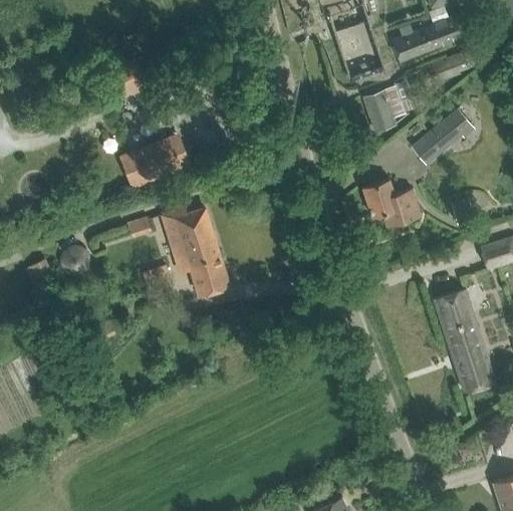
[(328,19),(349,81),(383,70),(359,0),(317,0),(324,20),(328,19)]
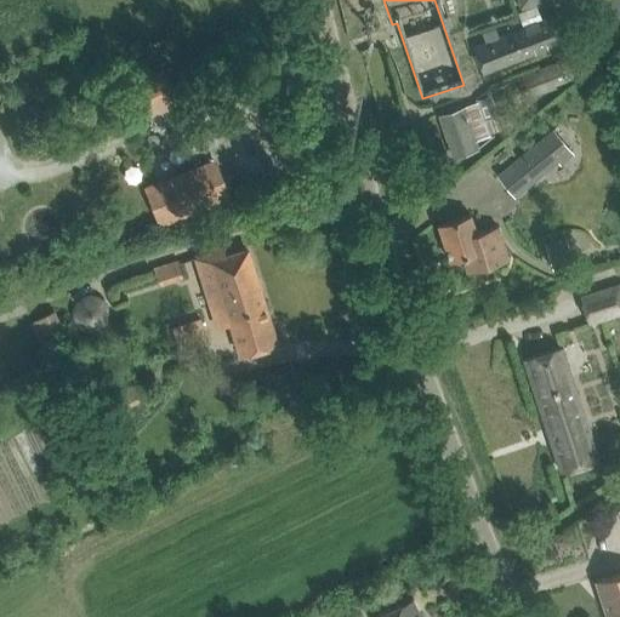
[(517,0),(521,11),(550,3),(549,0),(517,0)]
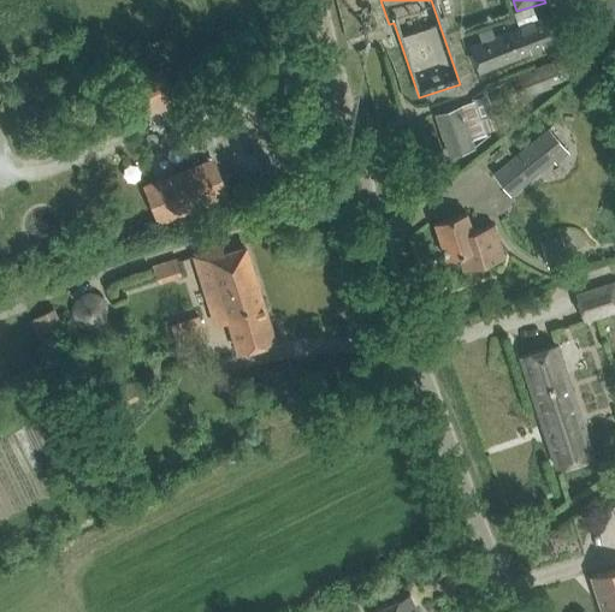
[(468,51),(478,76),(562,42),(553,18),(468,51)]
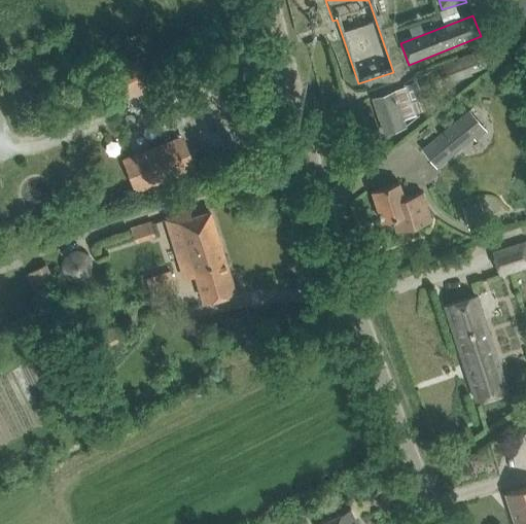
[(437,68),(445,88),(470,77),(469,76),(481,71),(474,54),(437,68)]
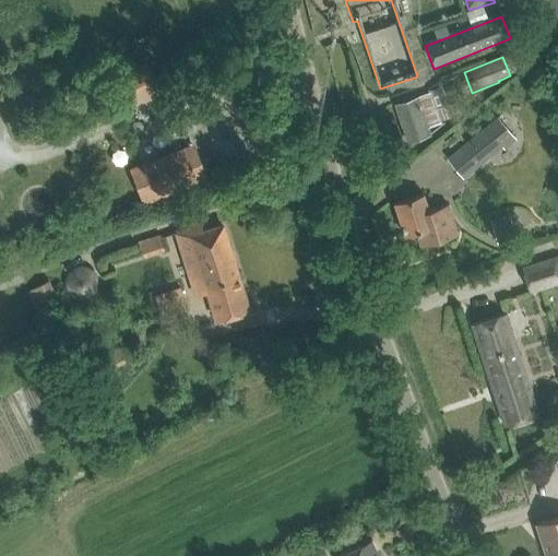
[(170,62),(161,67),(166,82),(177,78),(170,62)]
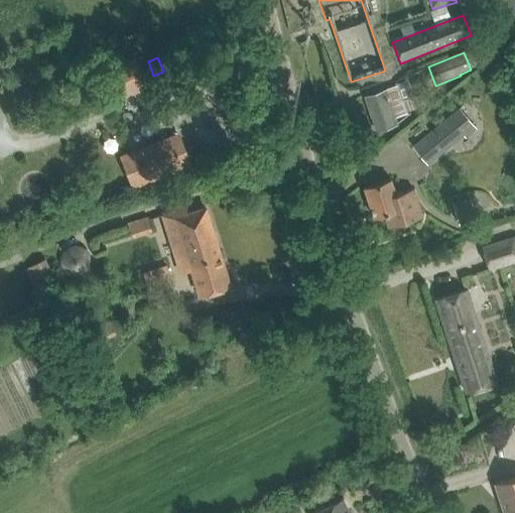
[(111,70),(123,94),(144,84),(133,59),(111,70)]
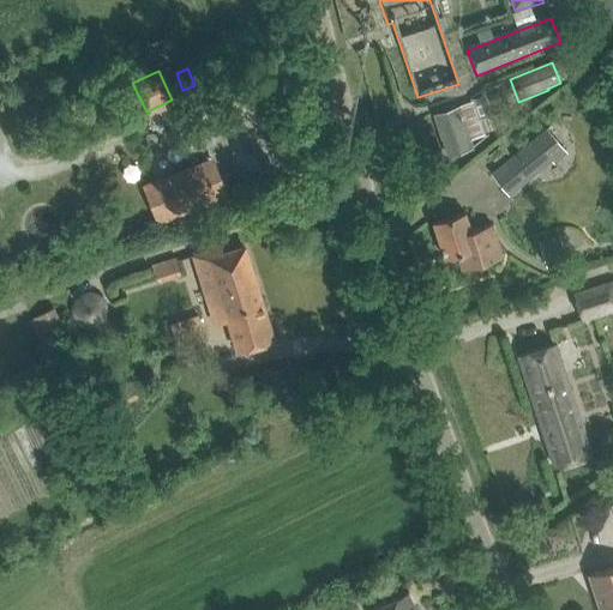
[(434,118),(448,158),(470,151),(468,142),(478,139),(472,121),(476,120),(472,106),(434,118)]
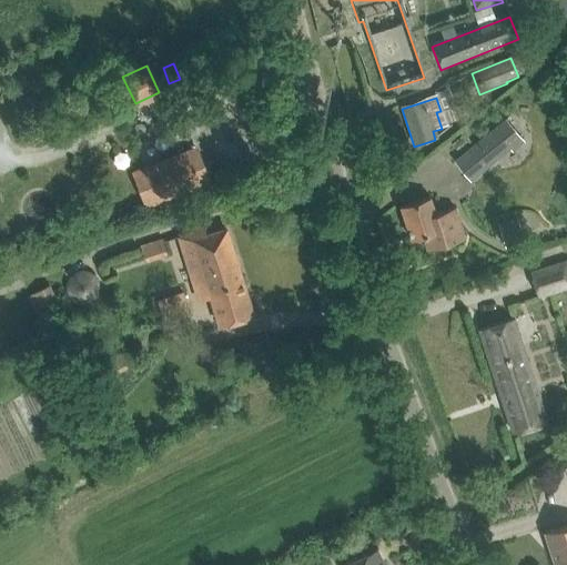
[(455,164),(469,181),(508,149),(512,152),(522,143),(505,122),(455,164)]
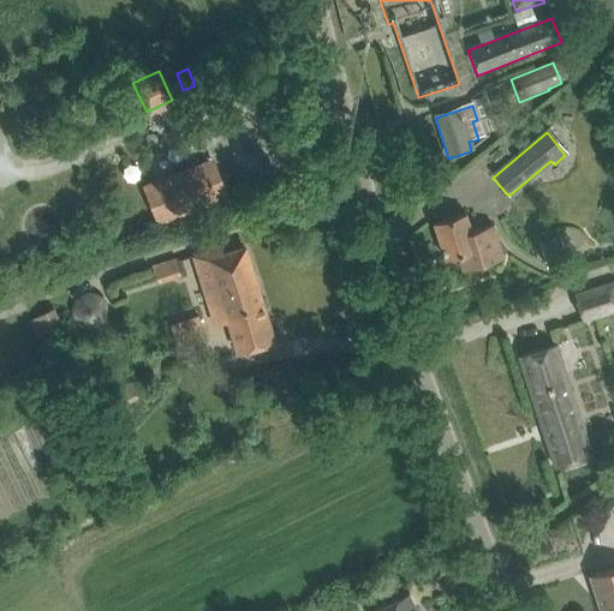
[(144,186),(160,227),(227,201),(213,161),(144,186)]
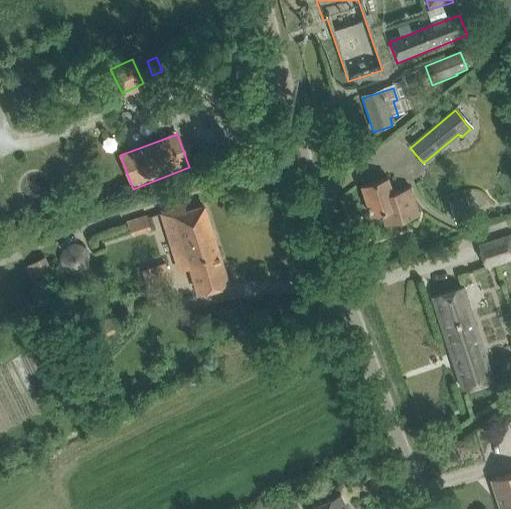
[(417,215),(409,189),(391,194),(386,179),(360,187),(370,218),(381,215),(385,227),(417,217),(417,215)]
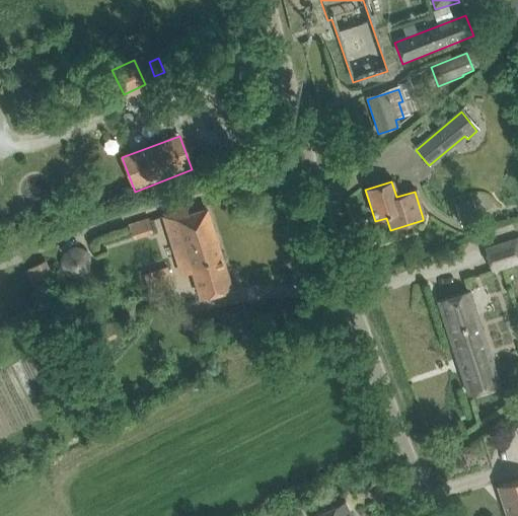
[(230,290),(206,211),(188,217),(186,209),(162,217),(181,277),(192,274),(200,299),(230,290)]
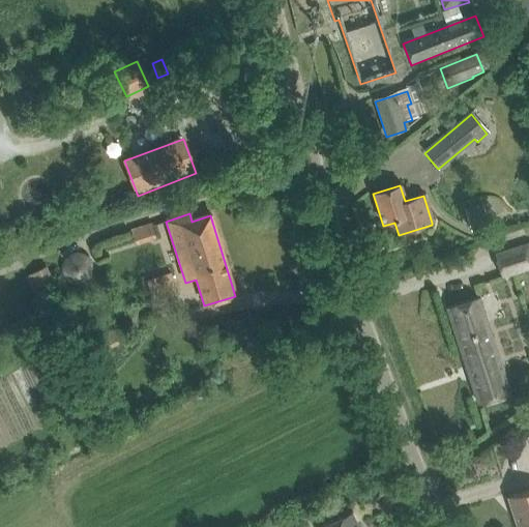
[(137,245),(156,238),(151,223),(131,229),(137,245)]
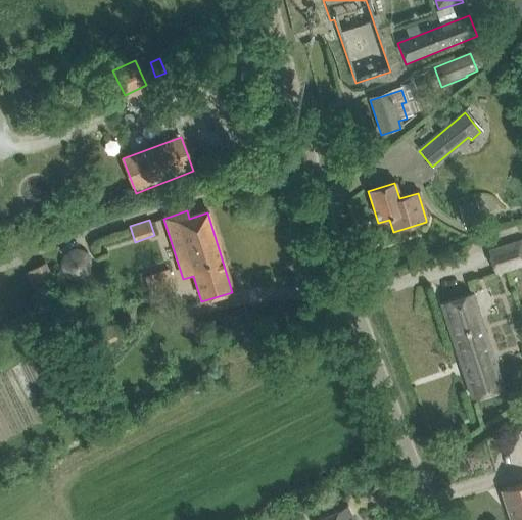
[(487,250),(494,273),(521,263),(521,246),(519,239),(487,250)]
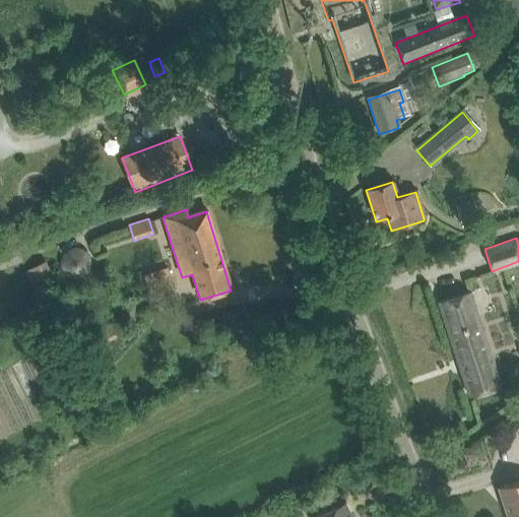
[(143,277),(148,294),(172,285),(167,269),(143,277)]
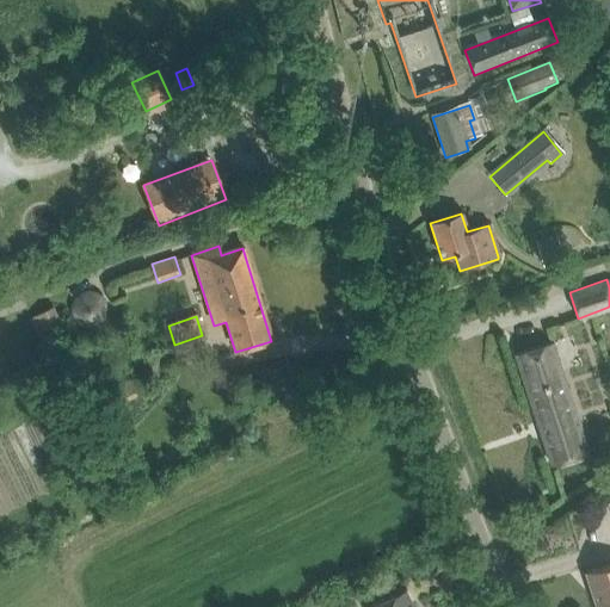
[(513,354),(550,465),(587,453),(550,342),(513,354)]
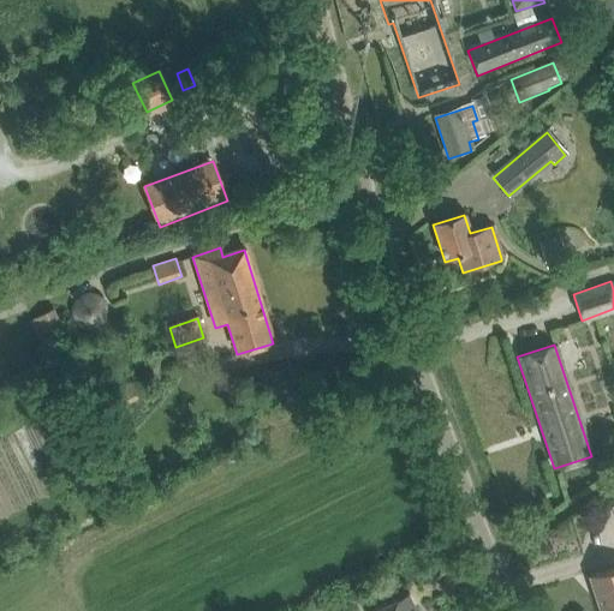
[(613,610),(613,569),(589,577),(598,610),(613,610)]
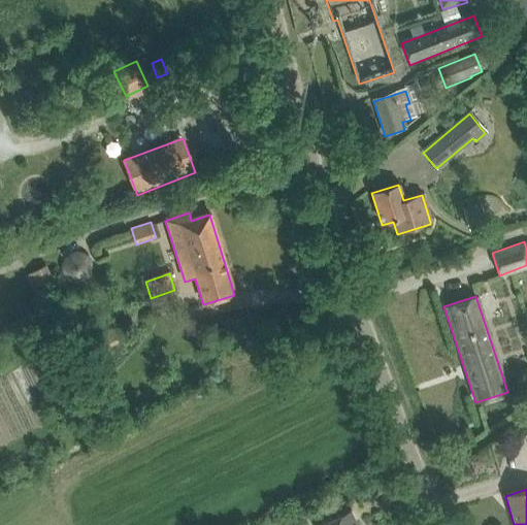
[(355,524),(350,512),(323,524),(355,524)]
